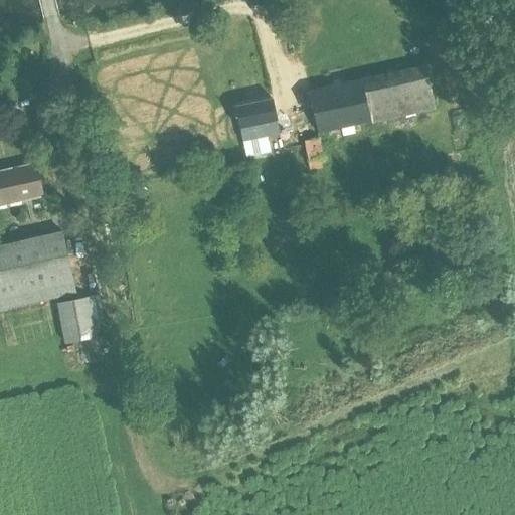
[(309,92),(319,133),(436,108),(425,65),(309,92)]
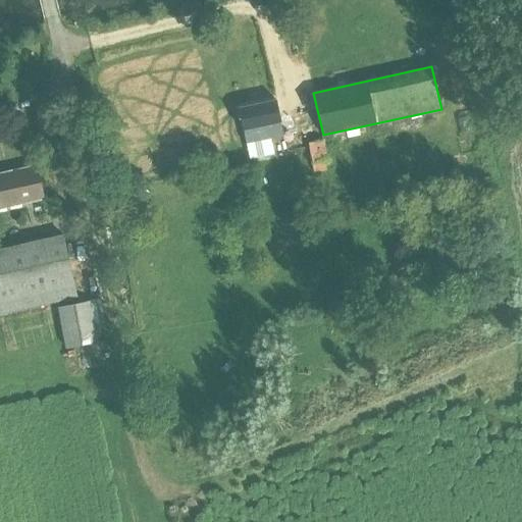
[(251,160),(274,155),(271,139),(283,136),(276,101),(240,108),(251,160)]
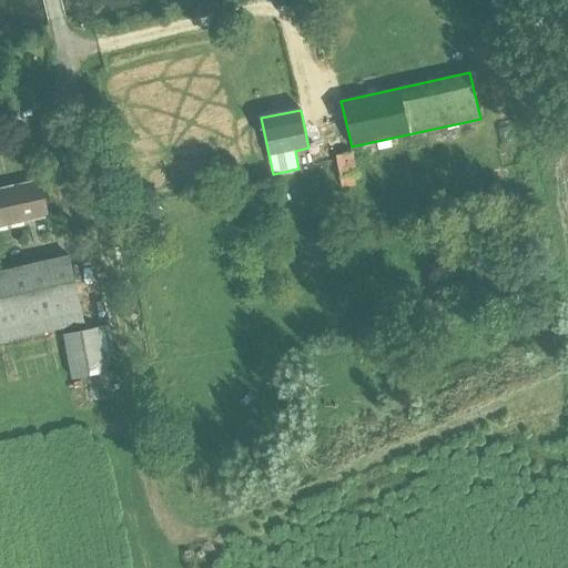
[(354,151),(335,155),(340,175),(358,172),(354,151)]
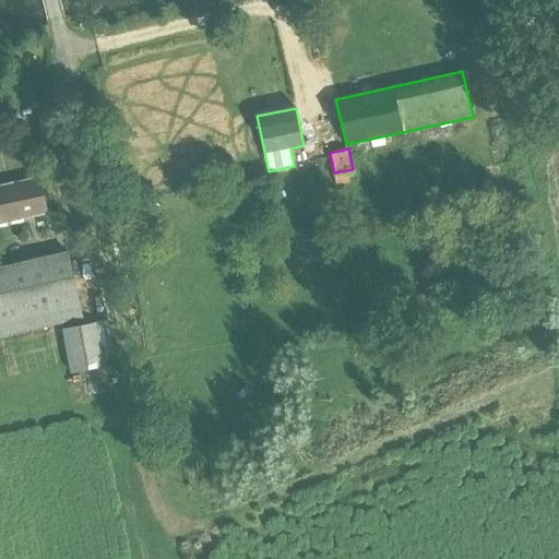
[(0,187),(0,223),(47,212),(39,178),(0,187)]
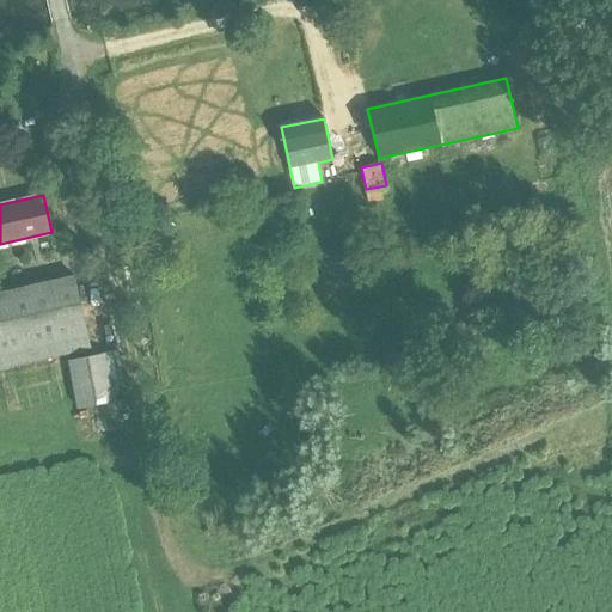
[(0,293),(0,368),(91,349),(74,276),(0,293)]
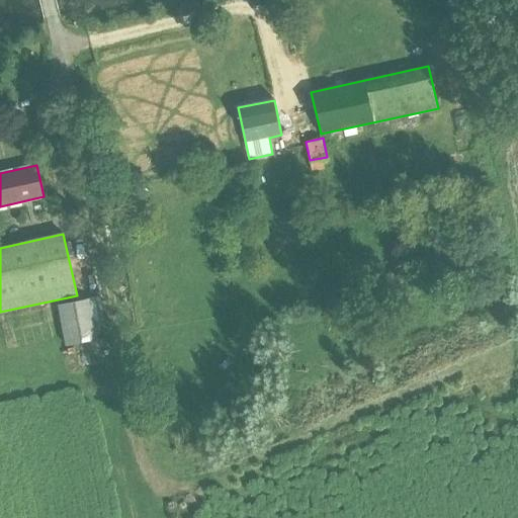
[(58,305),(66,345),(98,339),(90,298),(58,305)]
